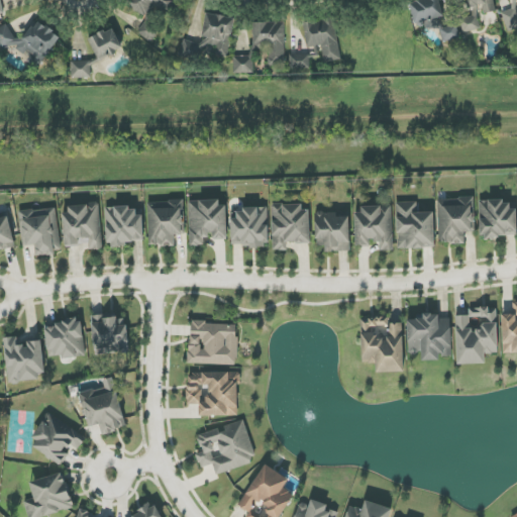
[(127,0),(125,5),(148,17),(156,6),(171,14),(178,0),(127,0)]
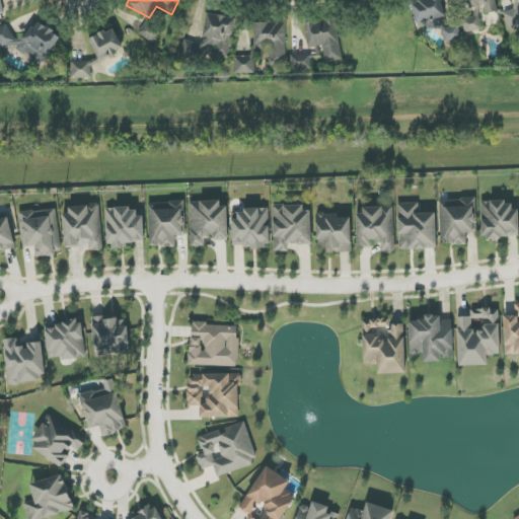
[(442,27),(444,43),(461,40),(459,24),(444,27),(442,17),(444,17),(441,0),(411,0),(416,23),(425,21),(427,30),(442,27)]
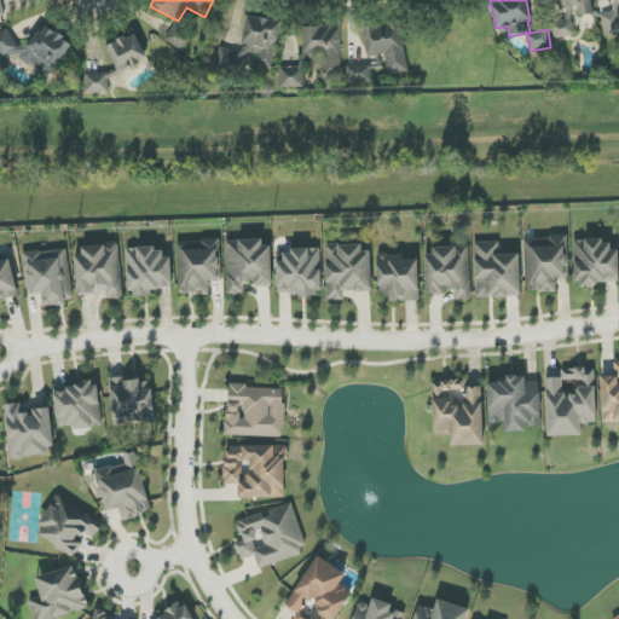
[(557,0),(560,10),(577,6),(579,17),(594,15),(590,0),(557,0)]
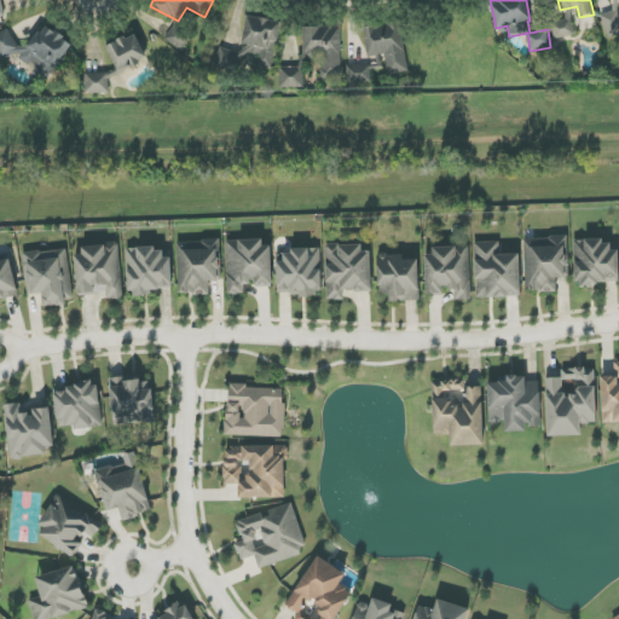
[(618,0),(612,0),(613,12),(605,12),(605,35),(618,35),(618,0)]
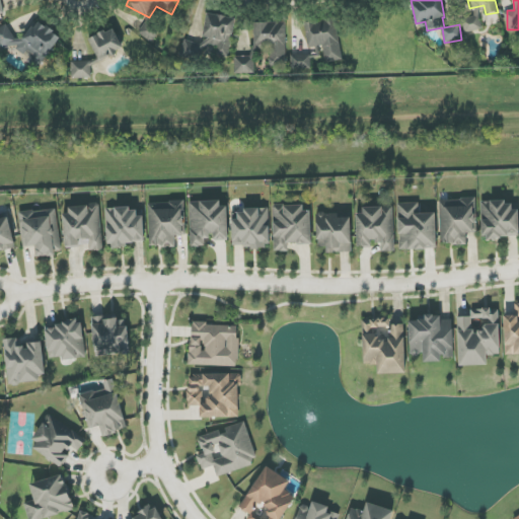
[(462,19),(464,32),(482,30),(478,7),(473,8),(474,17),(462,19)]
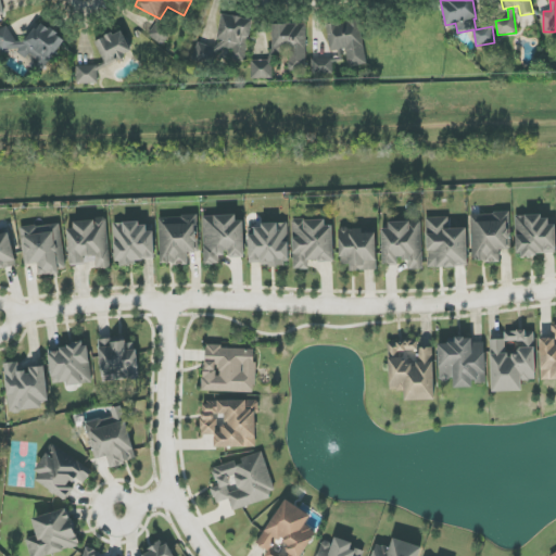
[(253,20),(223,14),(217,47),(197,43),(193,61),(216,64),(219,47),(232,49),(230,59),(243,61),(247,37),(250,37),(253,20)]
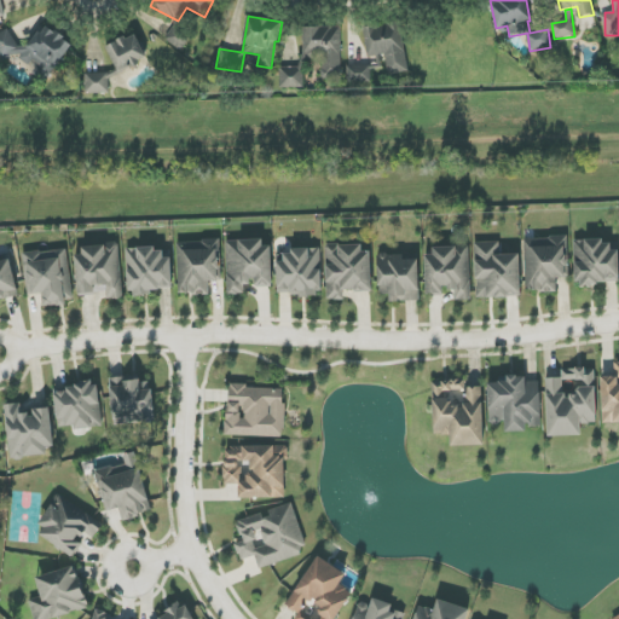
[(406,73),(400,23),(364,28),(368,57),(386,55),(388,74),(406,73)]
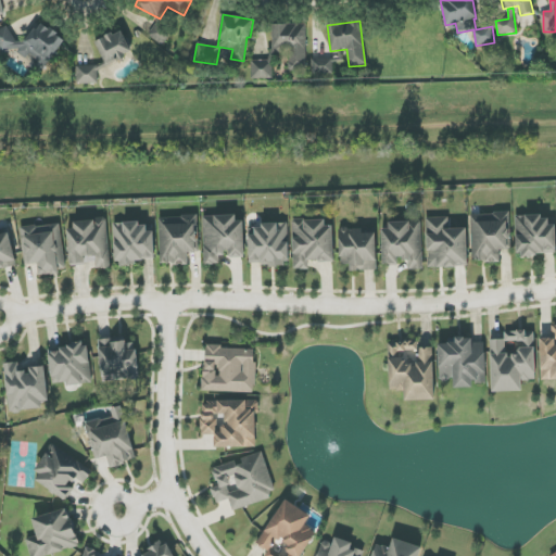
[(64,50),(50,23),(15,40),(8,26),(0,29),(0,50),(2,54),(20,46),(30,67),(64,50)]
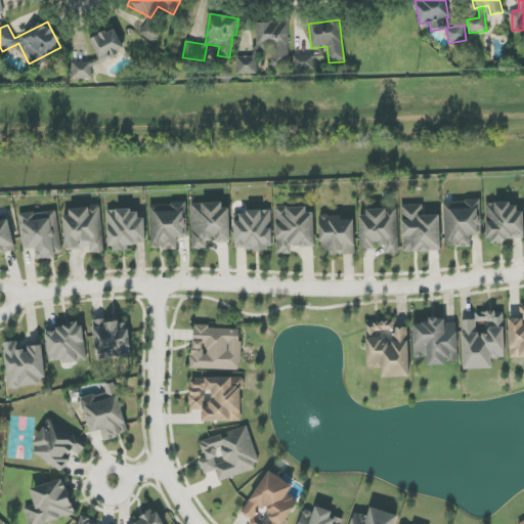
[(153,44),(162,32),(148,22),(139,33),(153,44)]
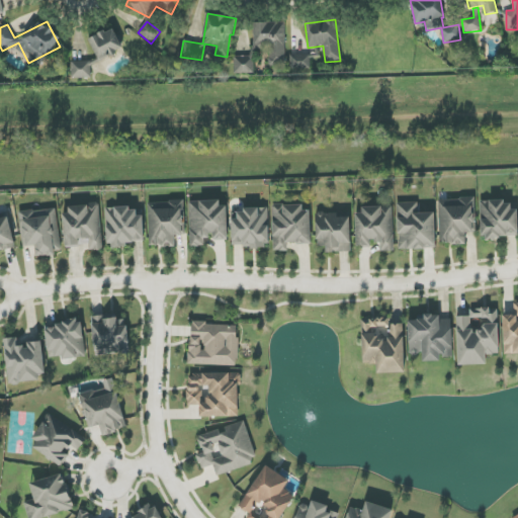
[(286,22),(254,22),(254,50),(270,50),(269,65),(285,65),(286,22)]
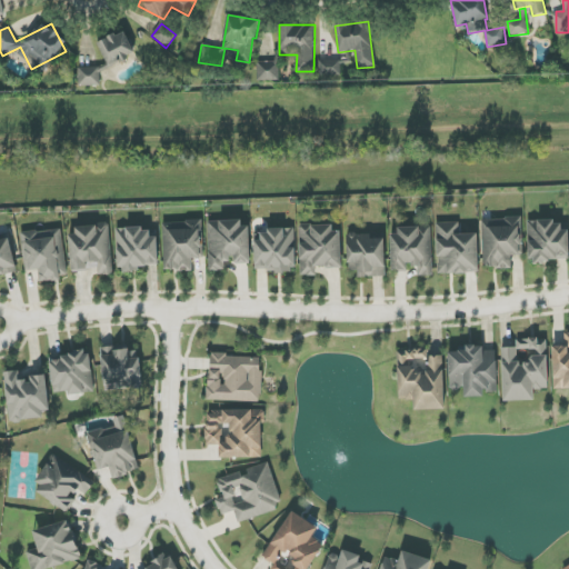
[(98,42),(109,67),(136,56),(126,31),(98,42)]
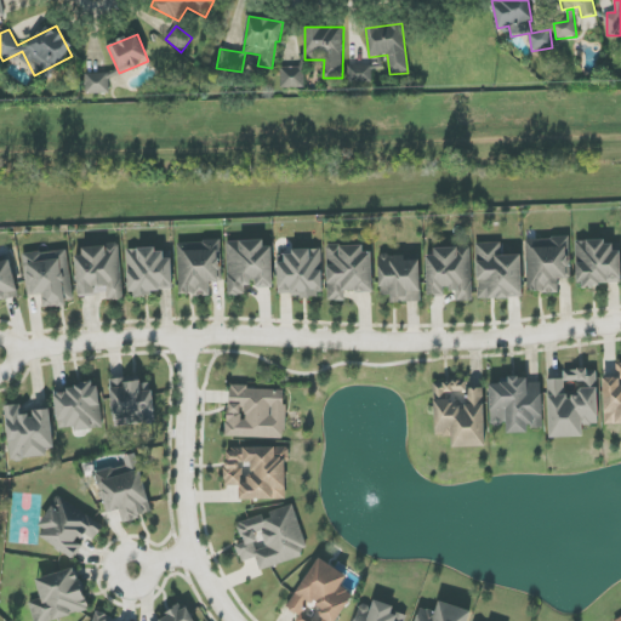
[(348,66),(348,84),(376,83),(376,66),(348,66)]
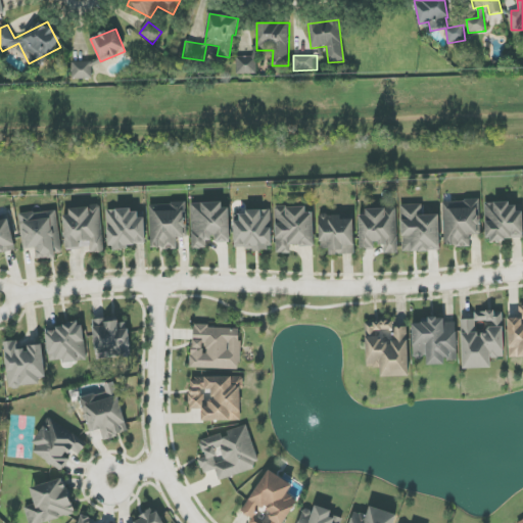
[(257,74),(256,56),(237,57),(237,75),(257,74)]
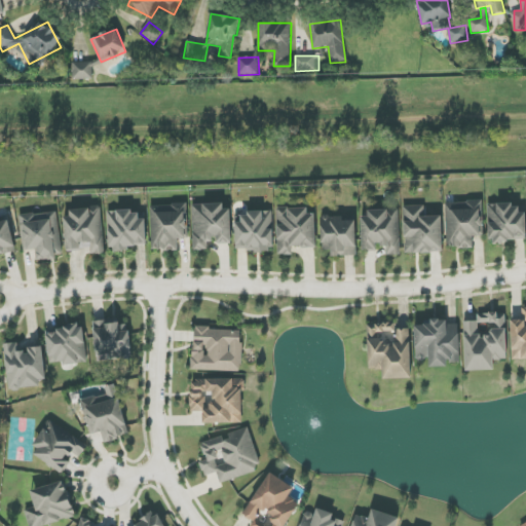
[(72,63),(73,79),(92,79),(92,62),(72,63)]
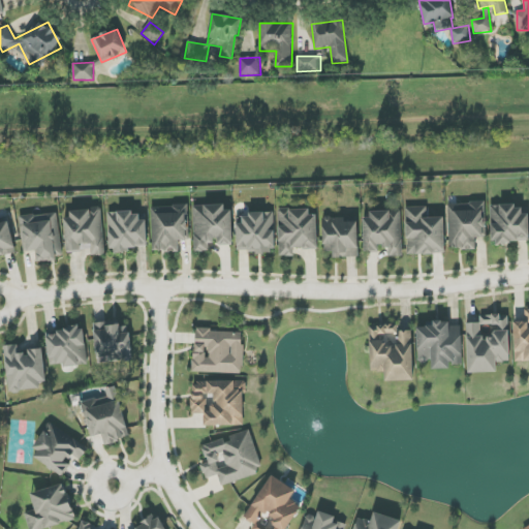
[(487,238),(486,203),(448,204),(449,249),(475,249),(475,238),(487,238)]
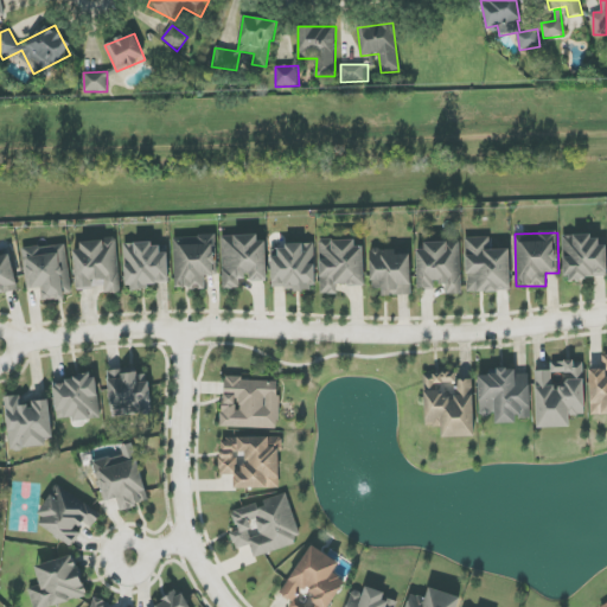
[(266,242),(257,242),(257,235),(222,236),(223,289),(240,289),(240,279),(249,279),(249,282),(267,281),(266,242)]
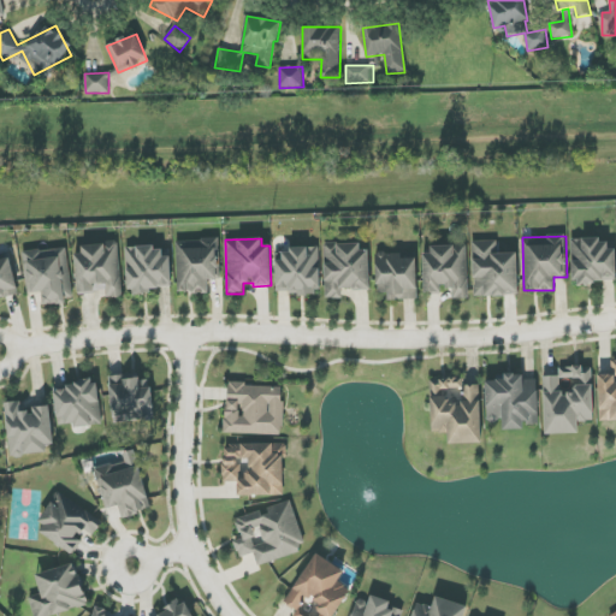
[(615,283),(615,242),(600,243),(600,238),(572,238),(573,283),(615,283)]
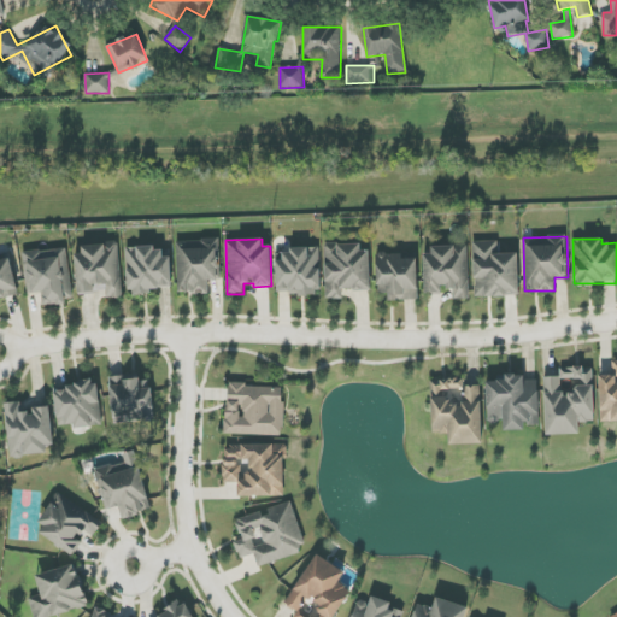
[(221,280),(219,240),(176,241),(178,294),(209,293),(209,281),(221,280)]
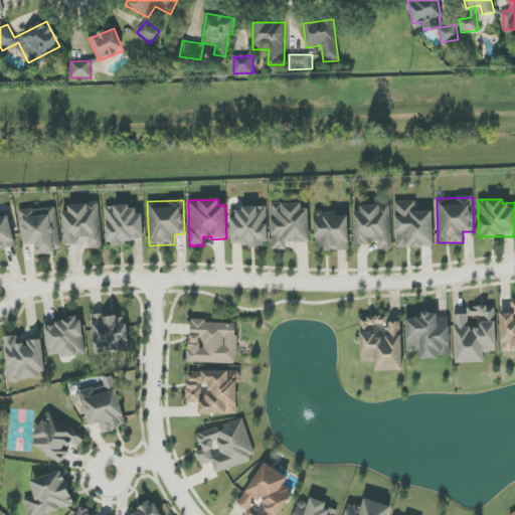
[(415,201),(394,201),(396,247),(433,247),(433,211),(416,212),(415,201)]
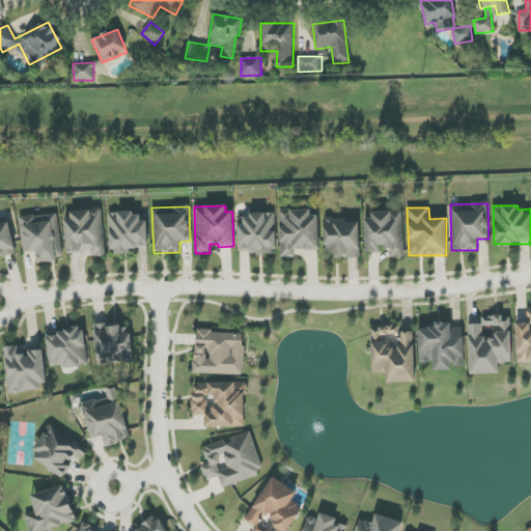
[(66,253),(91,252),(91,257),(105,256),(103,211),(64,213),(66,253)]
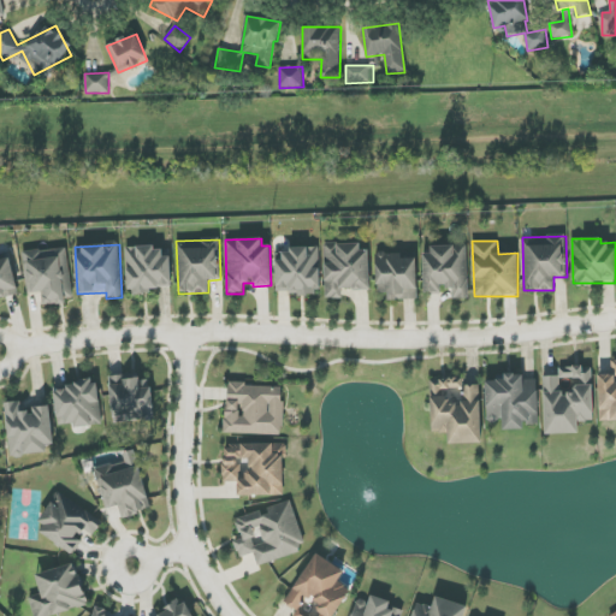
[(369,290),(368,246),(324,246),(325,298),(343,298),(343,290),(369,290)]
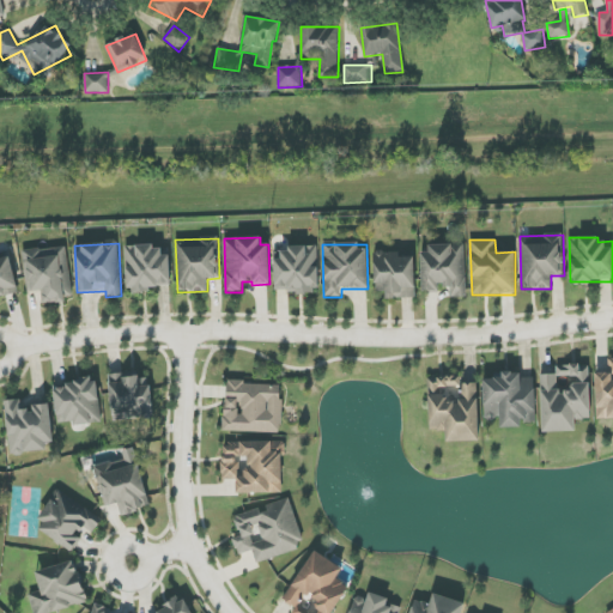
[(170,289),(169,246),(126,247),(127,291),(170,289)]
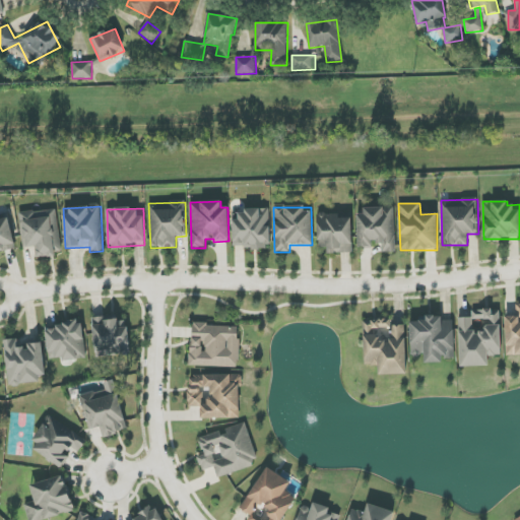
[(396,252),(394,208),(356,209),(359,249),(373,248),(373,244),(382,244),(382,253),(396,252)]
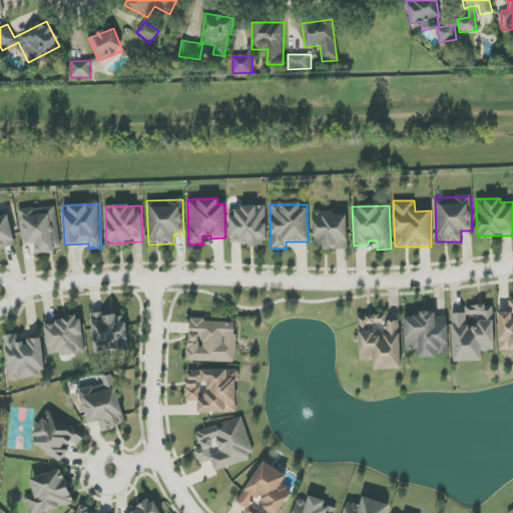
[(20,210),(24,244),(35,243),(36,253),(61,250),(56,206),(20,210)]
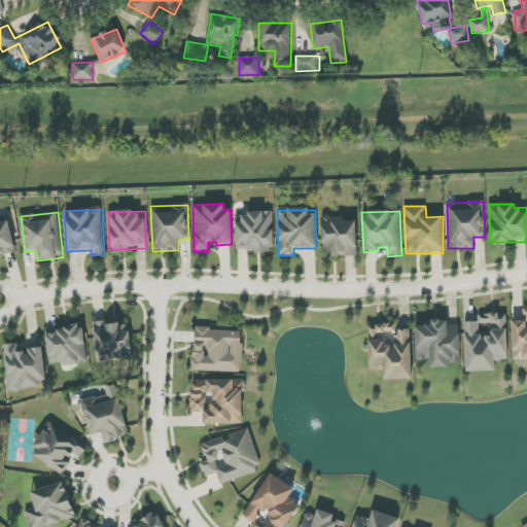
[(237,252),(274,251),(273,213),(241,213),(241,223),(236,223),(237,252)]
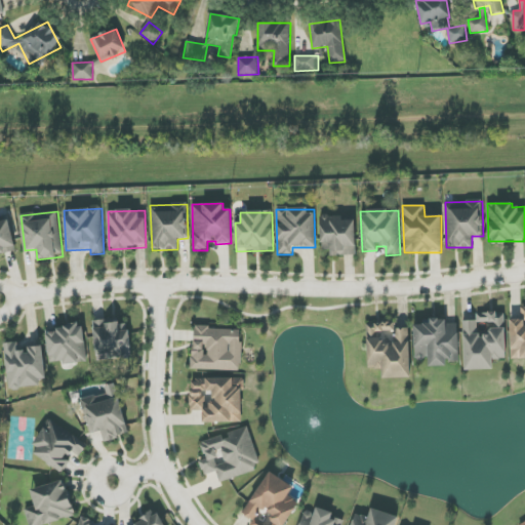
[(356,255),(355,216),(320,217),(321,250),(330,249),(330,256),(356,255)]
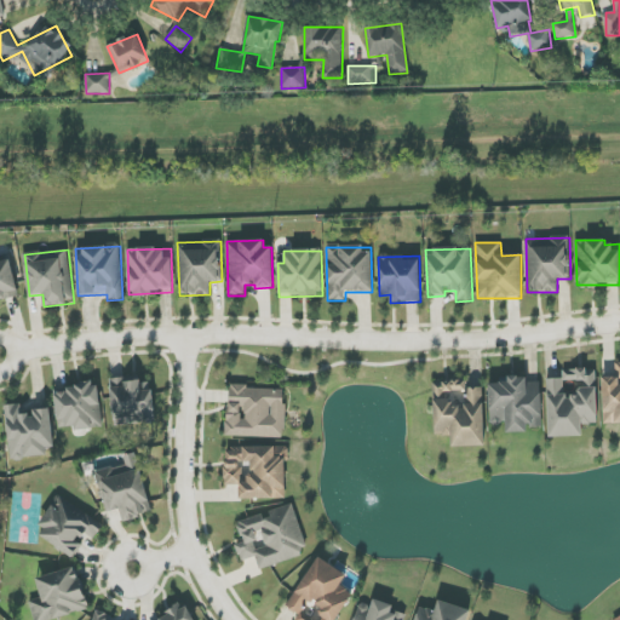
[(0,300),(19,297),(10,257),(0,259),(0,300)]
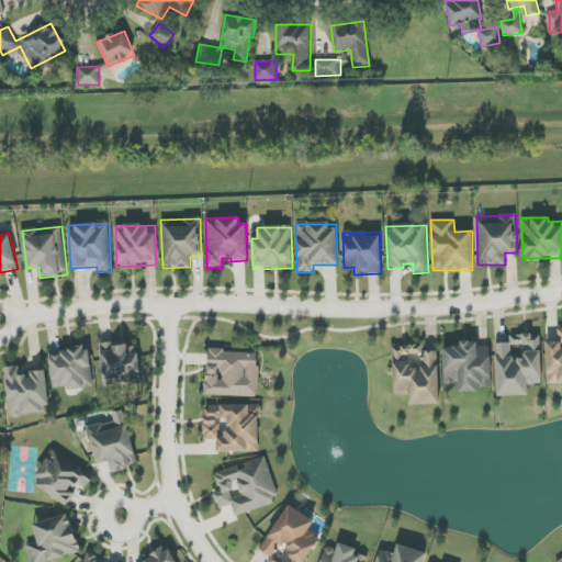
[(546,343),(547,385),(561,384),(561,329),(558,329),(558,341),(546,343)]
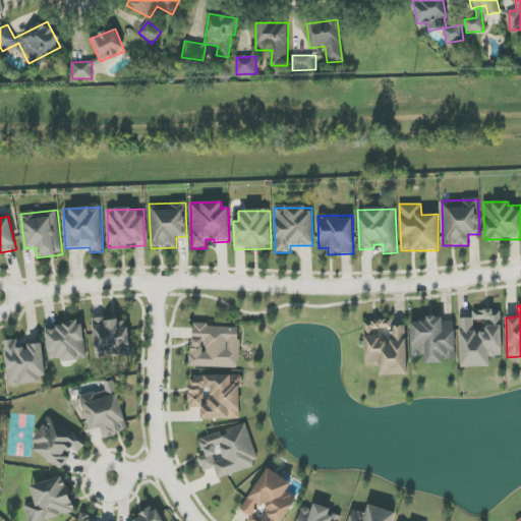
[(459,317),(461,367),(489,366),(488,357),(502,356),(501,309),(473,311),(473,317),(459,317)]
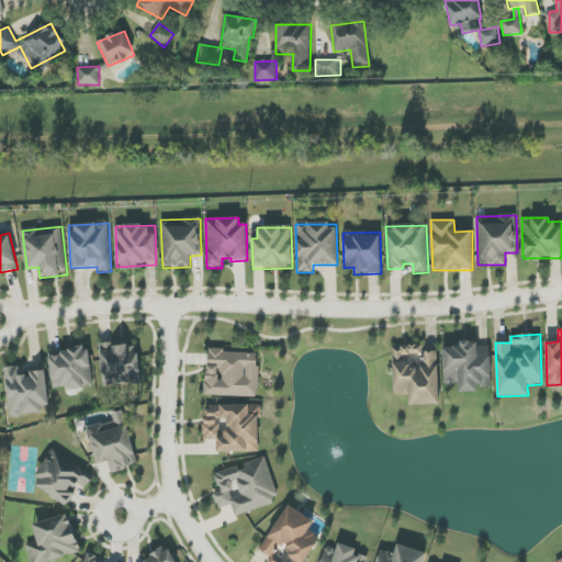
[(139,353),(128,353),(128,341),(100,343),(102,385),(141,383),(139,353)]
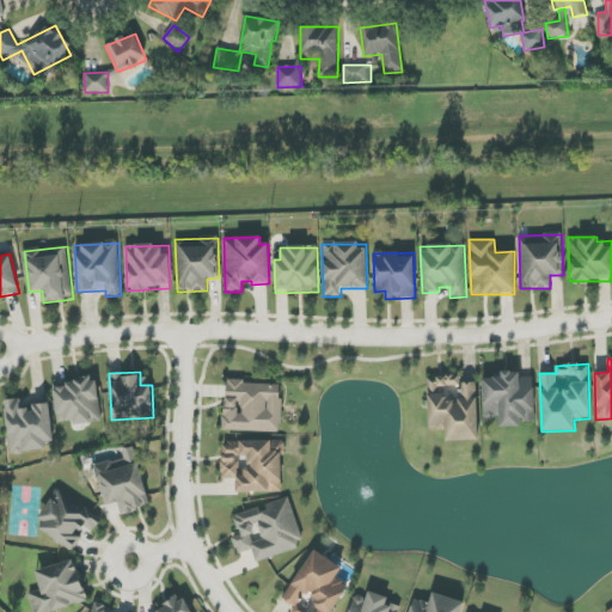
[(534,377),(519,378),(519,372),(501,372),(501,378),(482,378),(484,418),(500,418),(500,428),(520,427),(520,422),(536,421),(534,377)]
